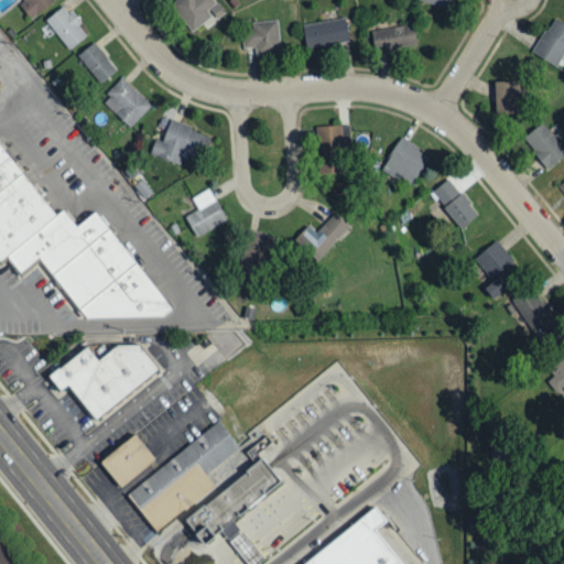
[(20,6),(31,20),(55,0),(23,0),(24,2),(20,6)]
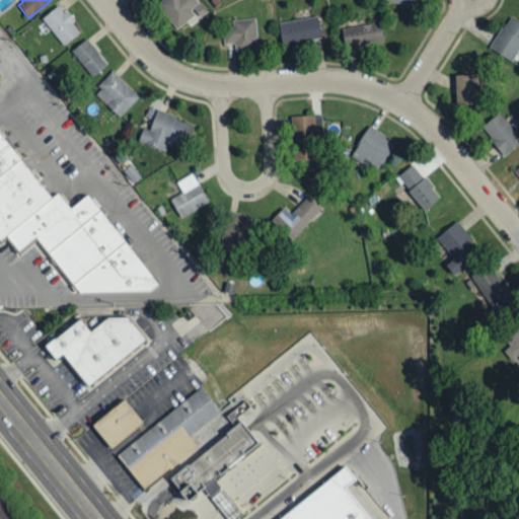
[(197,0),(161,0),(157,4),(176,29),(188,21),(191,25),(207,13),(197,0)]
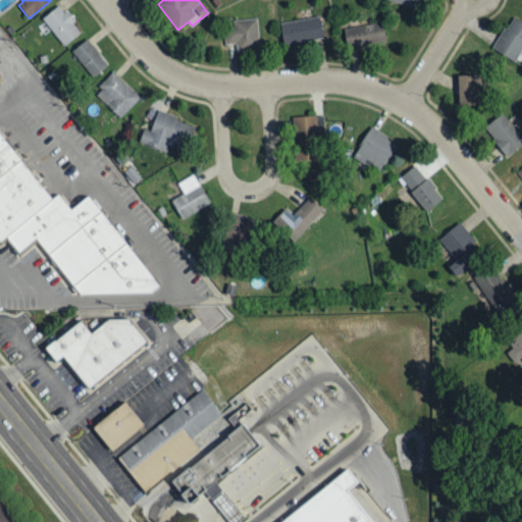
[(416,0),(387,0),(414,8),(416,0)]
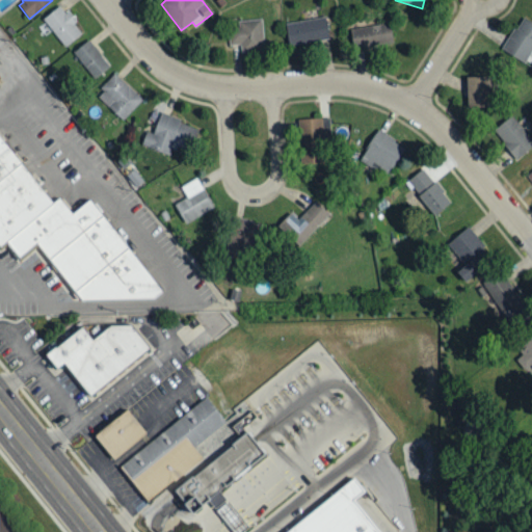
[(64,47),(82,34),(60,5),(43,19),(64,47)]
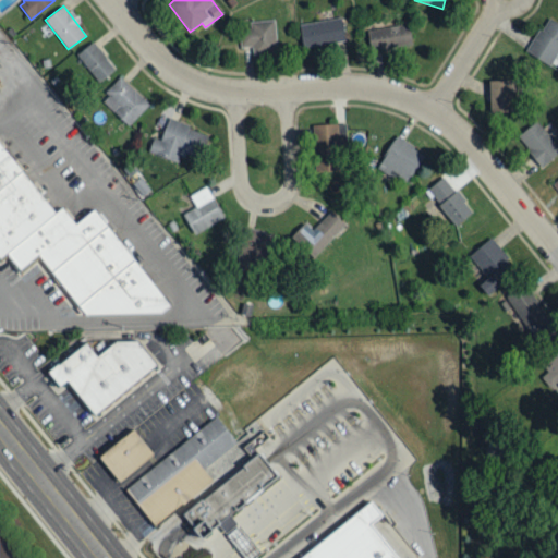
[(526,52),(554,69),(557,61),(557,23),(548,17),(526,52)]
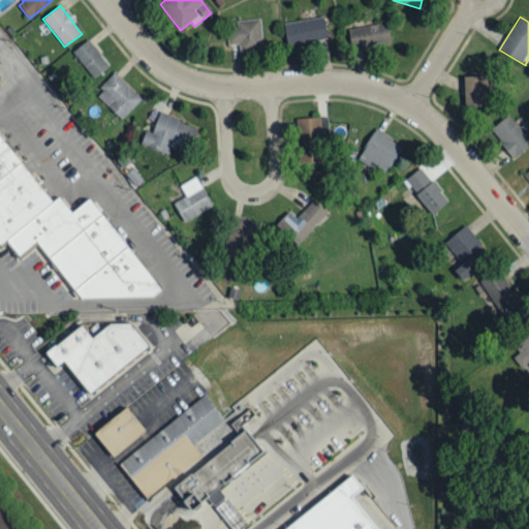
[(263,50),(260,19),(237,21),(238,28),(226,30),(227,45),(239,43),(240,52),(263,50)]
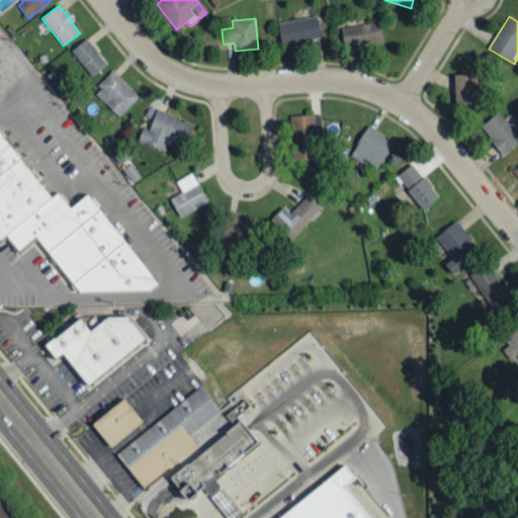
[(278,21),(279,42),(320,39),(318,18),(278,21)]
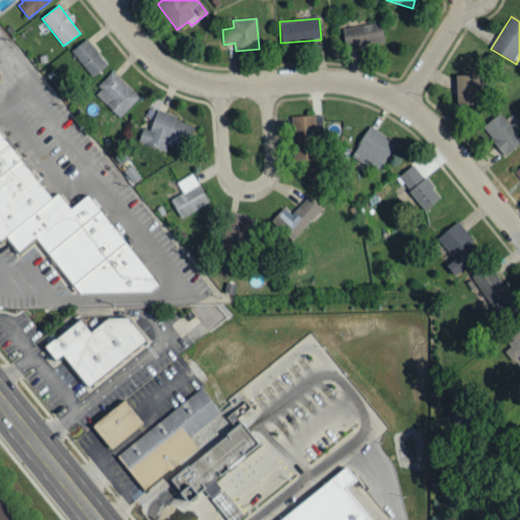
[(345,48),(385,41),(381,21),(342,28),(345,48)]
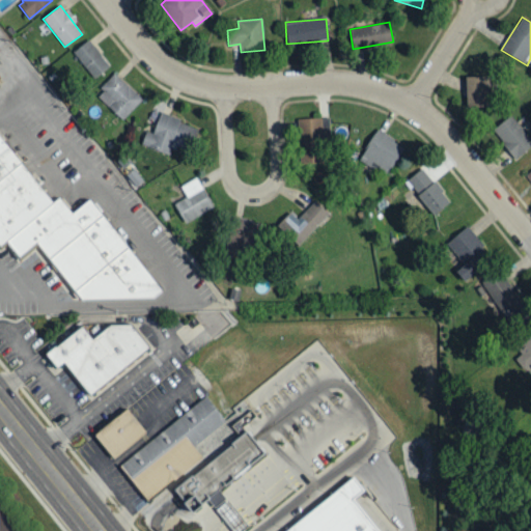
[(74,51),(91,80),(109,68),(92,39),(74,51)]
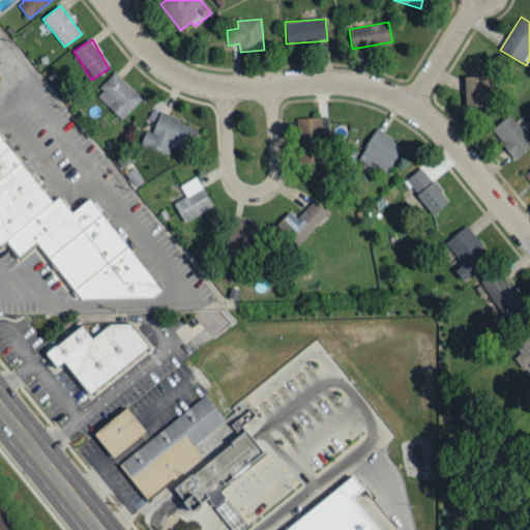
[(142,99),(114,74),(95,95),(123,120),(142,99)]
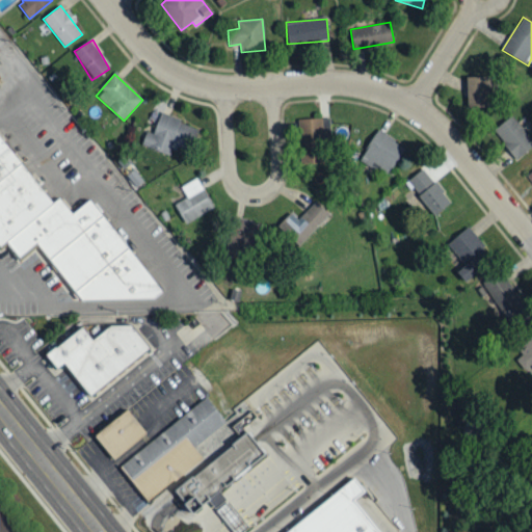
[(490,77),(467,77),(468,108),(490,108),(490,77)]
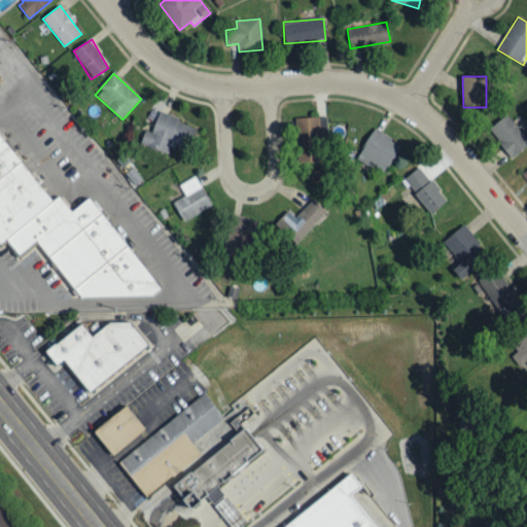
[(195,125),(157,114),(152,133),(144,131),(140,145),(171,153),(173,144),(188,148),(195,125)]
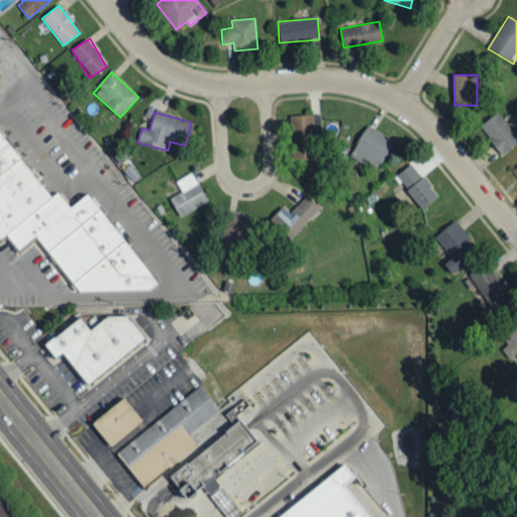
[(480,126),(502,156),(516,142),(516,136),(498,112),(480,126)]
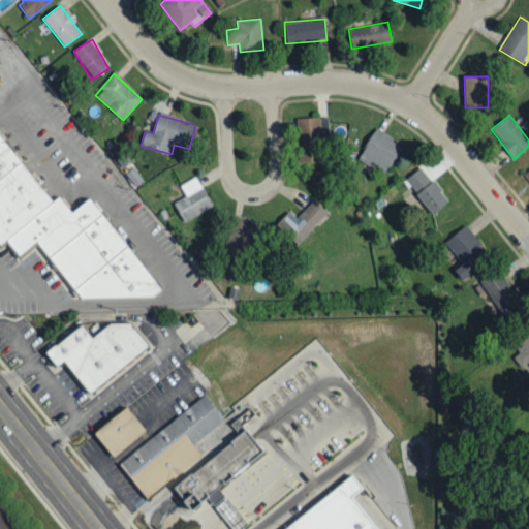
[(298,119),(299,162),(325,161),(324,118),(298,119)]
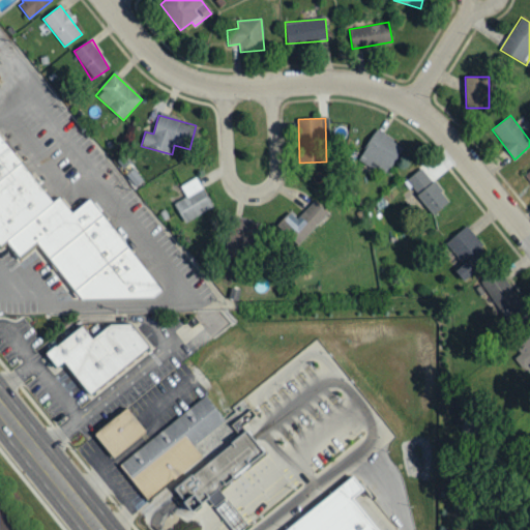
[(0,128),(57,200),(63,195),(75,209),(92,196),(167,288),(157,295),(82,298),(38,243),(21,257),(10,243),(0,252),(0,128)]
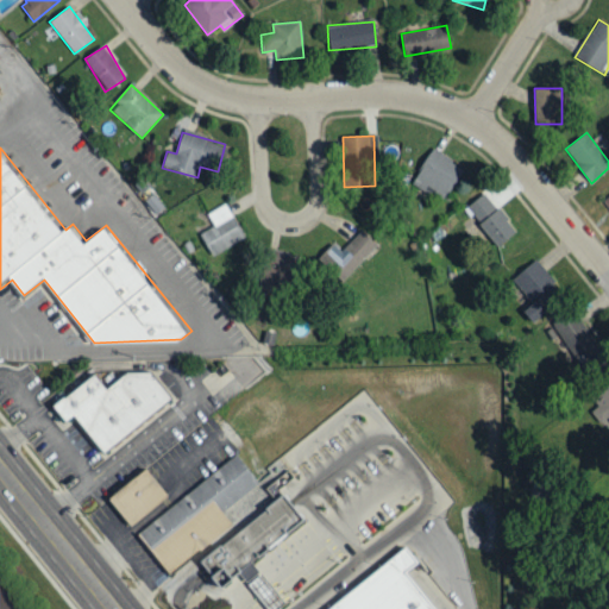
[(449,199),(460,163),(427,151),(414,187),(449,199)]
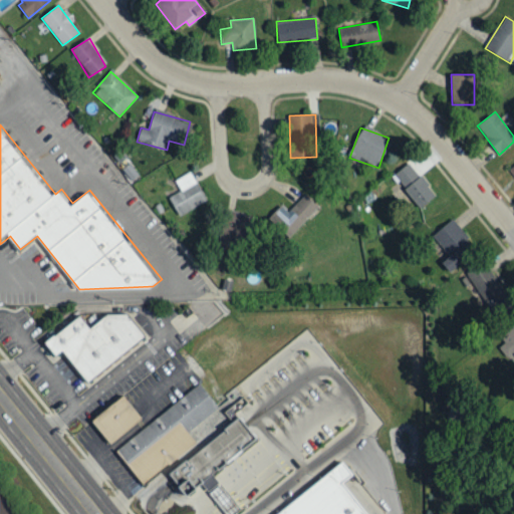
[(395,174),(418,209),(435,198),(412,163),(395,174)]
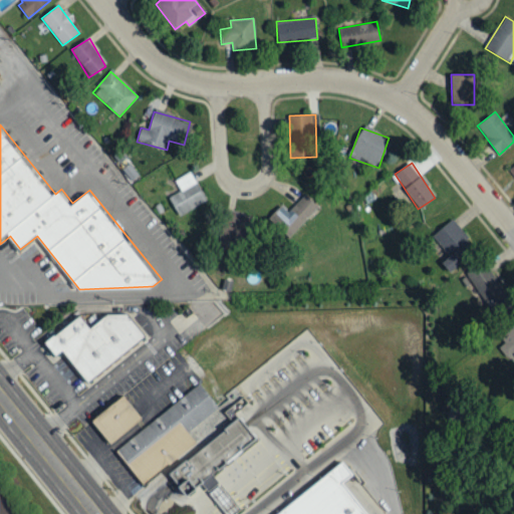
[(180,192),(170,196),(177,215),(206,204),(193,172),(175,180),(180,192)]
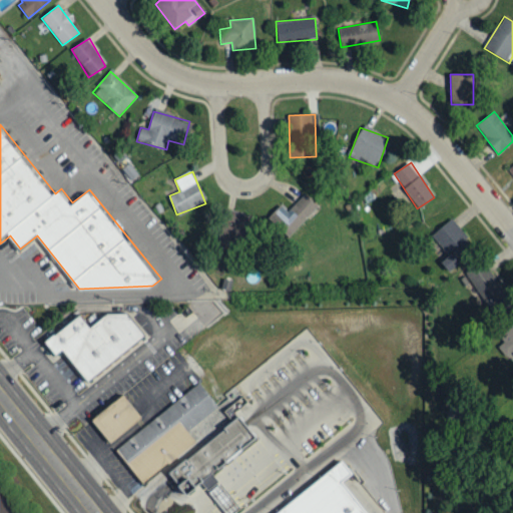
[(282,204),(268,217),(288,238),(319,208),(305,193),(287,209),(282,204)]
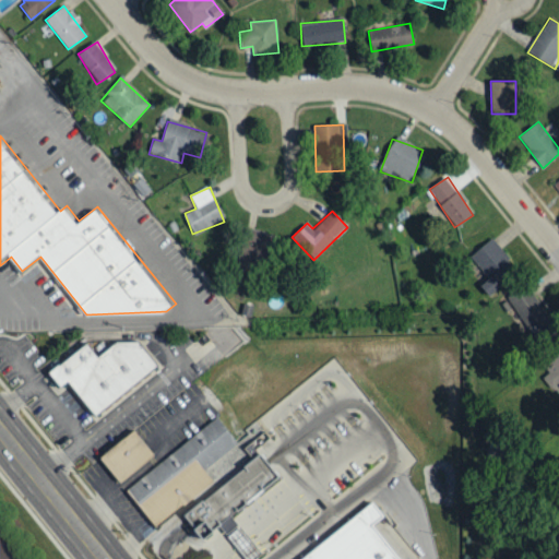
[(253,270),(256,259),(273,261),(277,235),(244,229),(238,268),(253,270)]
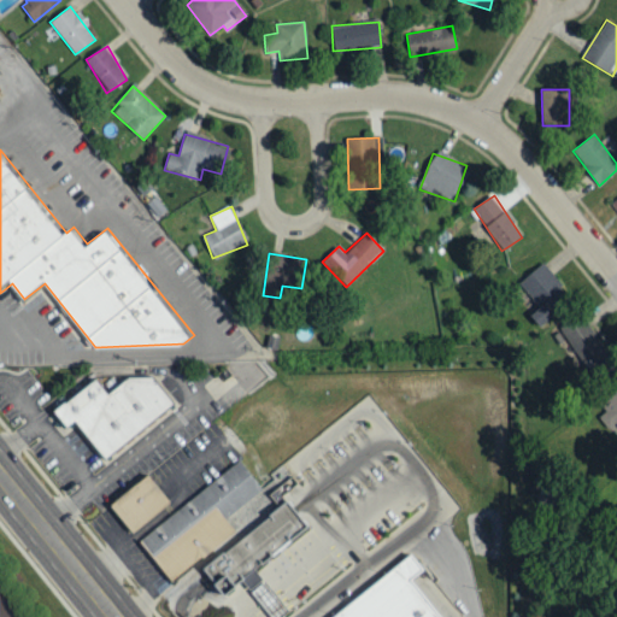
[(519,285),(541,307),(536,312),(544,321),(570,295),(541,264),(519,285)]
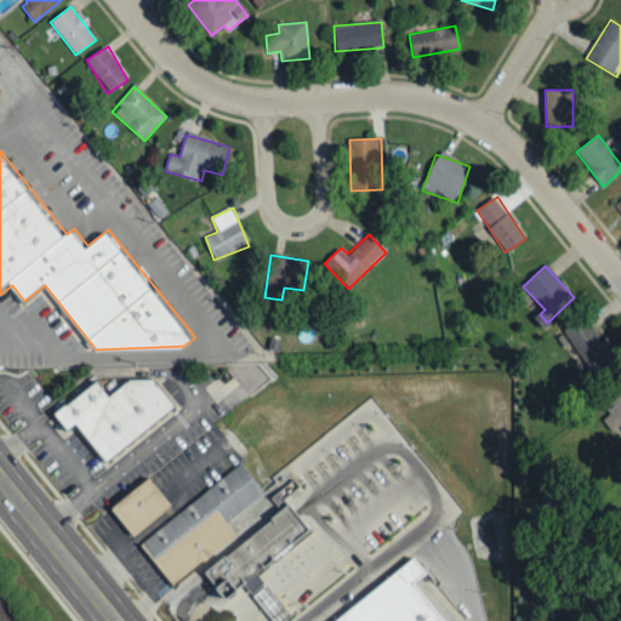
[(592,375),(614,362),(586,317),(564,331),(592,375)]
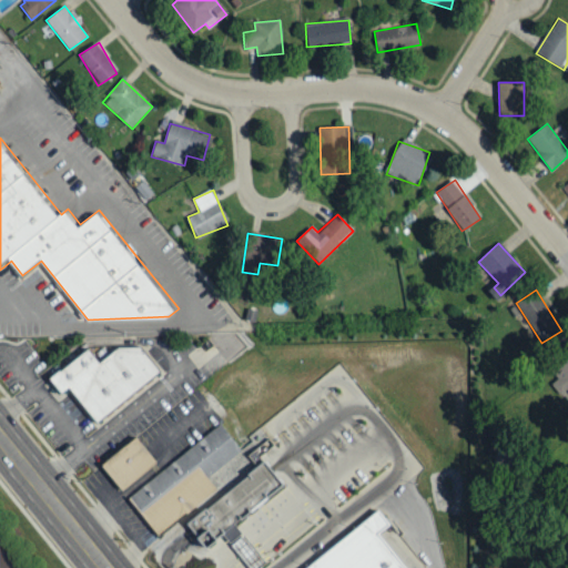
[(50,378),(89,347),(99,361),(118,346),(140,345),(161,373),(98,422),(70,386),(61,393),(50,378)]
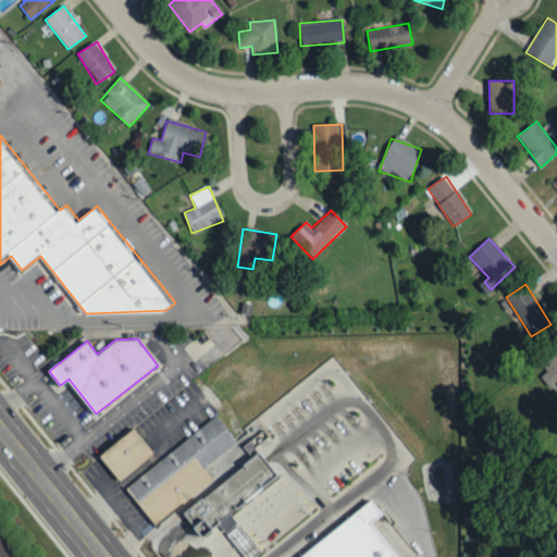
[(556,349),(556,350),(556,351),(556,360),(539,373),(548,388),(556,384),(556,385),(556,349)]
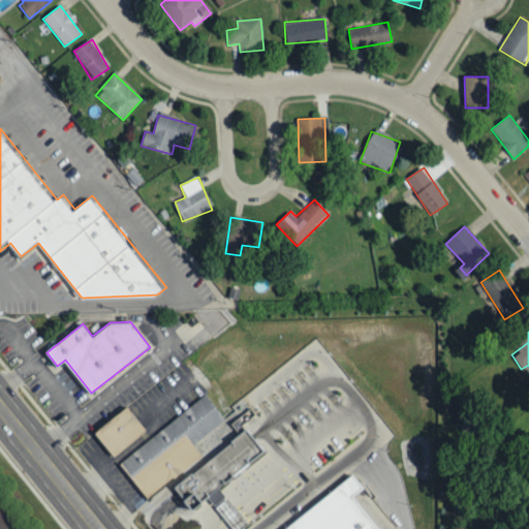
[(121,464),(209,393),(227,416),(196,442),(204,452),(147,497),(121,464)]
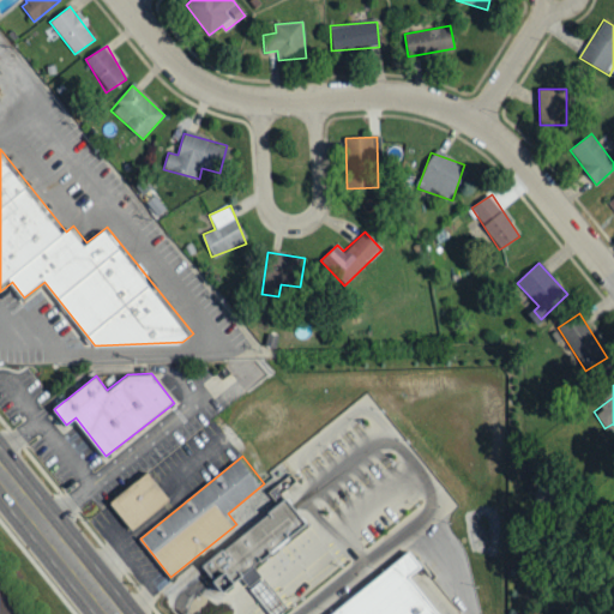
[(109,500),(148,470),(170,498),(132,529),(109,500)]
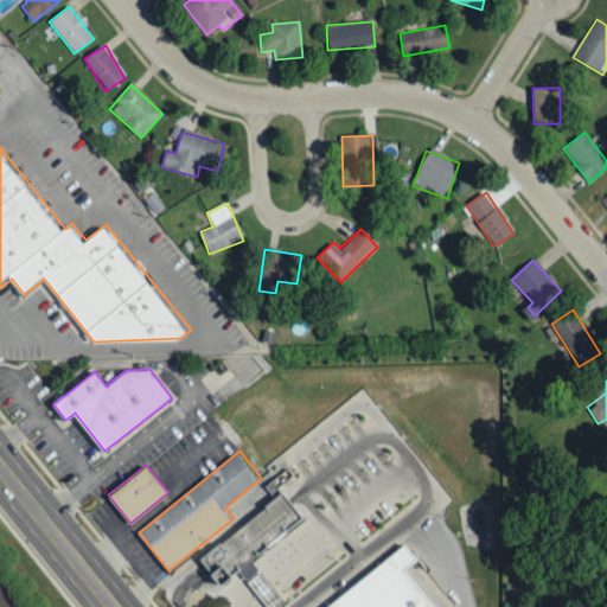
[(205,556),(286,490),(305,513),(263,548),(267,554),(257,561),(289,600),(281,606),(274,606),(241,567),(225,580),(205,556)]
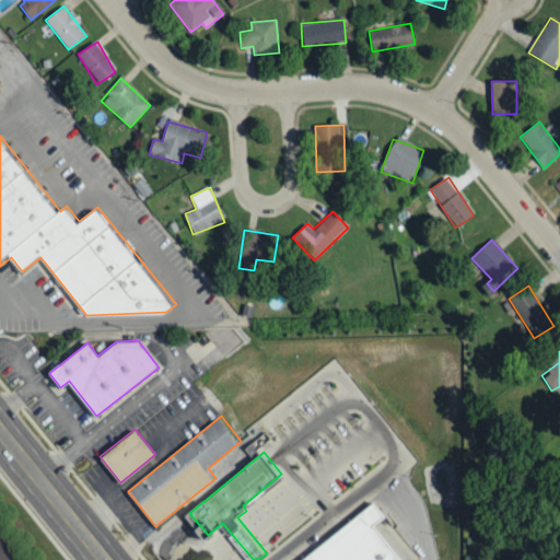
[(295,559),(373,498),(387,516),(376,525),(404,559),(295,559)]
